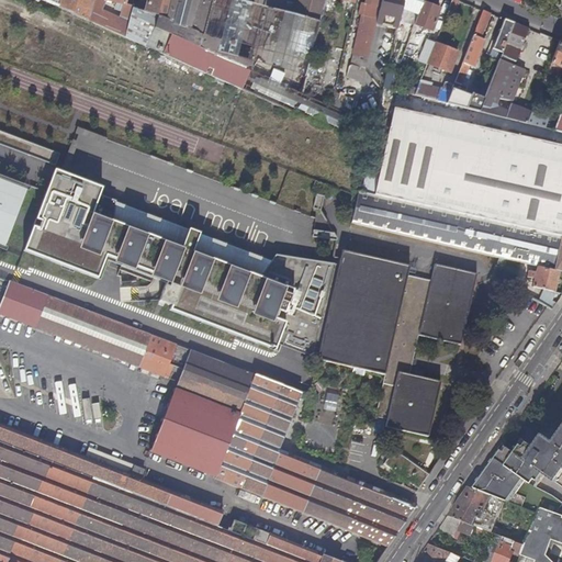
[(60,0),(59,8),(89,21),(94,0),(60,0)]
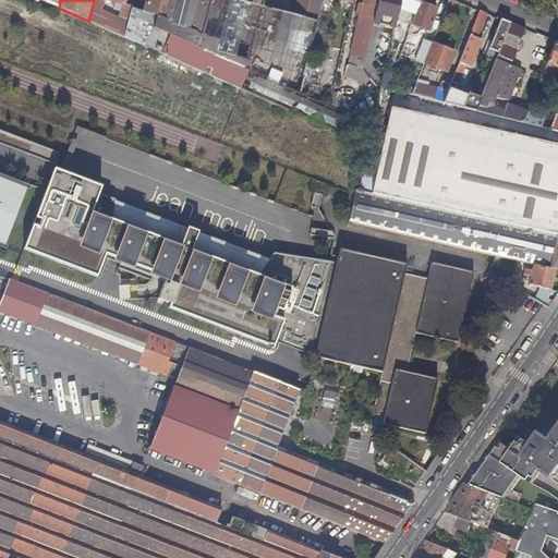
[(100,0),(94,0),(88,21),(124,37),(132,9),(125,5),(119,19),(102,11),(106,2),(100,0)]
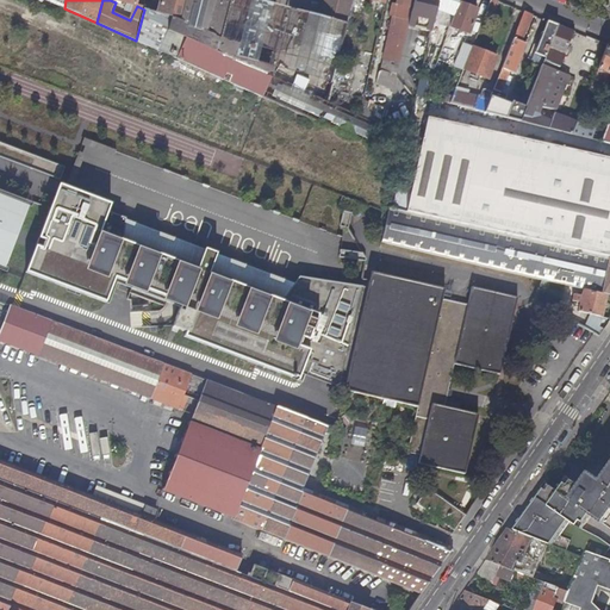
[(137,0),(116,0),(129,4),(126,10),(130,11),(132,5),(136,6),(137,0)]
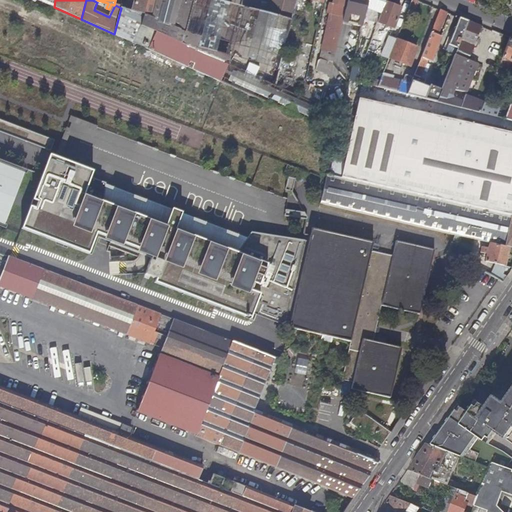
[(121,8),(114,34),(149,49),(156,33),(141,26),(147,0),(134,0),(132,11),(121,8)]
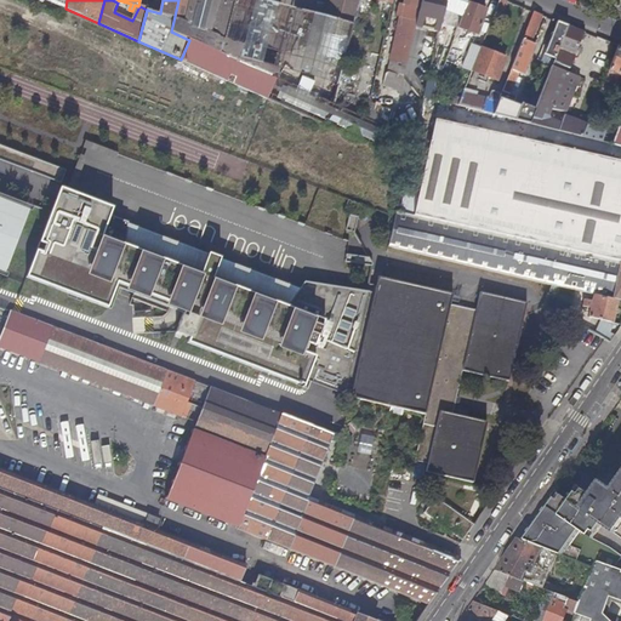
[(189,40),(181,60),(380,149),(389,127),(366,118),(332,103),(357,17),(360,0),(328,0),(324,17),(258,0),(178,0),(171,32),(189,40)]
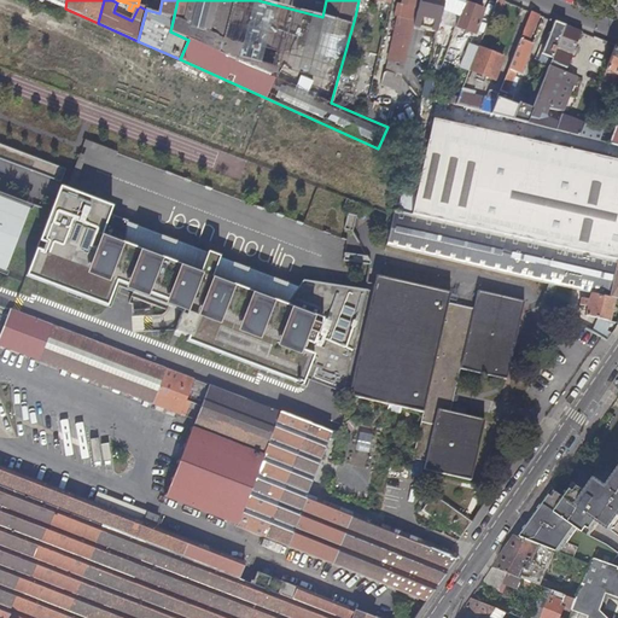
[(359,0),(355,17),(347,48),(362,53),(373,9),(389,13),(391,0),(359,0)]
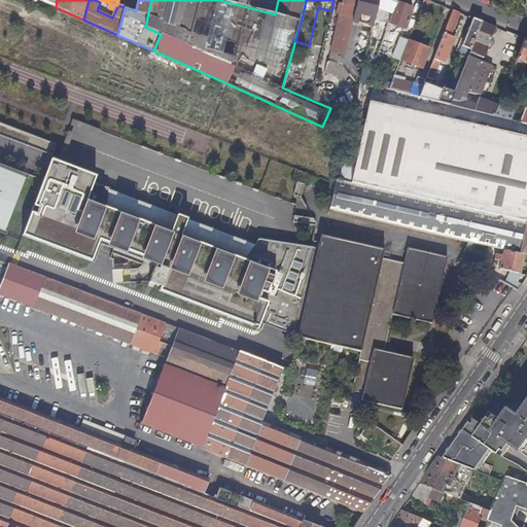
[(353,0),(352,6),(339,3),(337,13),(344,15),(342,24),(339,23),(331,50),(330,49),(325,72),(341,77),(353,22),(358,0),(353,0)]
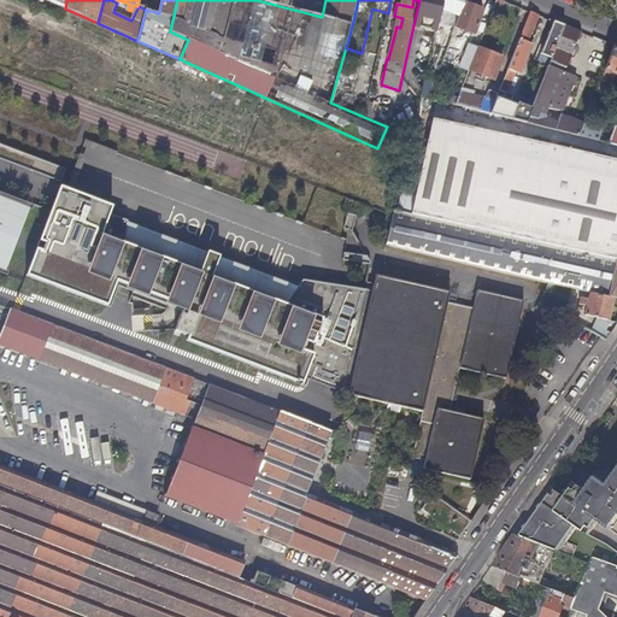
[(419,0),(413,25),(438,31),(438,30),(439,22),(444,0),(419,0)]
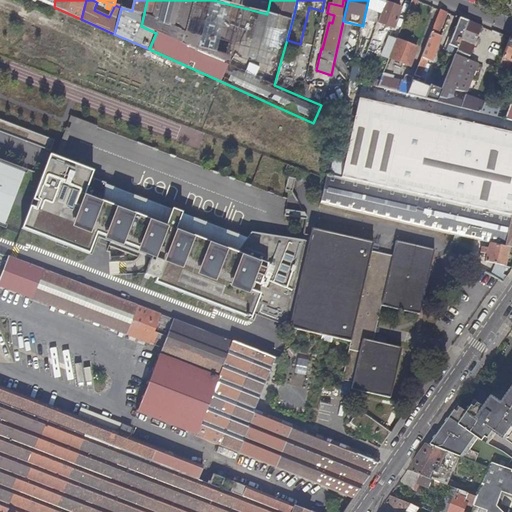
[(363,25),(376,29),(378,23),(381,14),(385,2),(385,0),(368,0),(364,18),(363,25)]
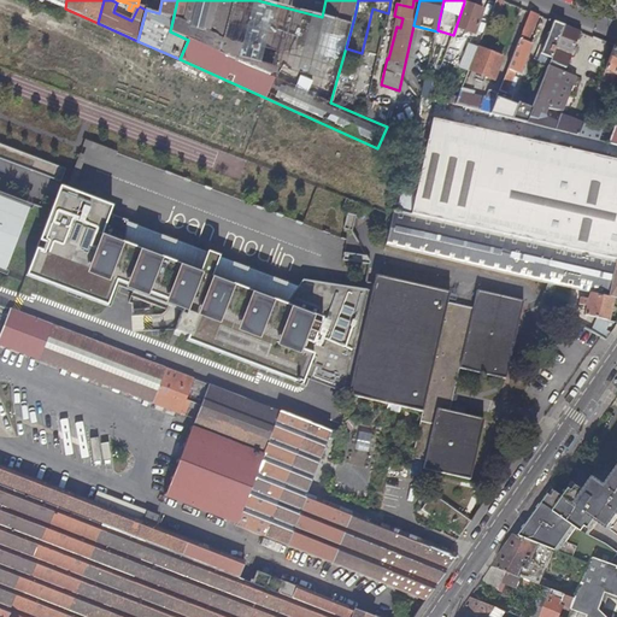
[(499,15),(504,1),(501,0),(497,0),(492,12),(499,15)]
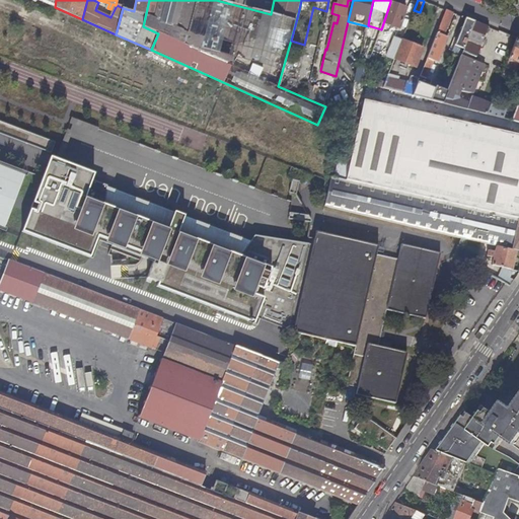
[(386,14),(383,23),(399,28),(406,8),(390,2),(386,14)]
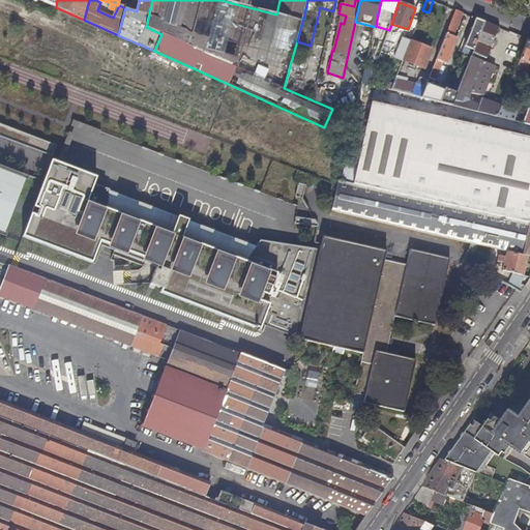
[(429,81),(422,97),(451,106),(455,95),(433,87),(438,72),(436,71),(437,69),(439,69),(440,70),(442,65),(444,66),(445,62),(447,63),(458,38),(453,36),(463,12),(457,10),(429,81)]
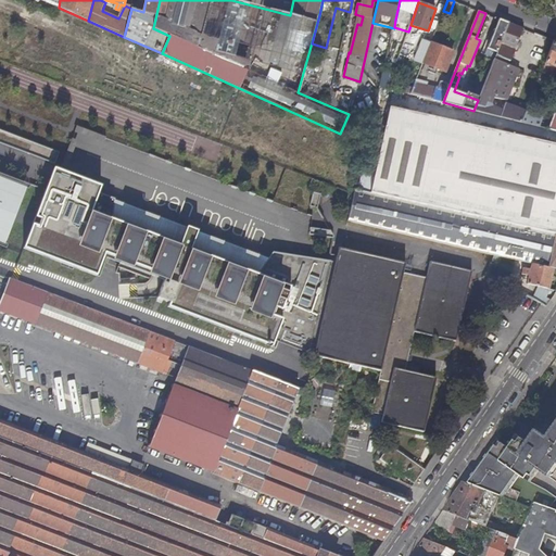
[(488,49),(497,52),(501,43),(509,23),(500,20),(488,49)]
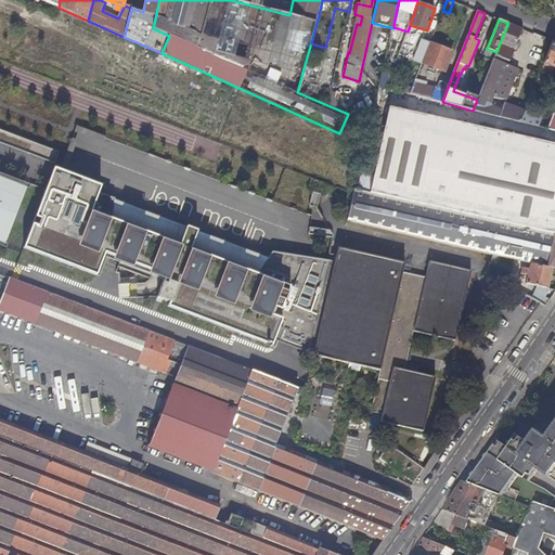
[(523,28),(508,23),(500,43),(505,46),(503,51),(513,54),(523,28)]
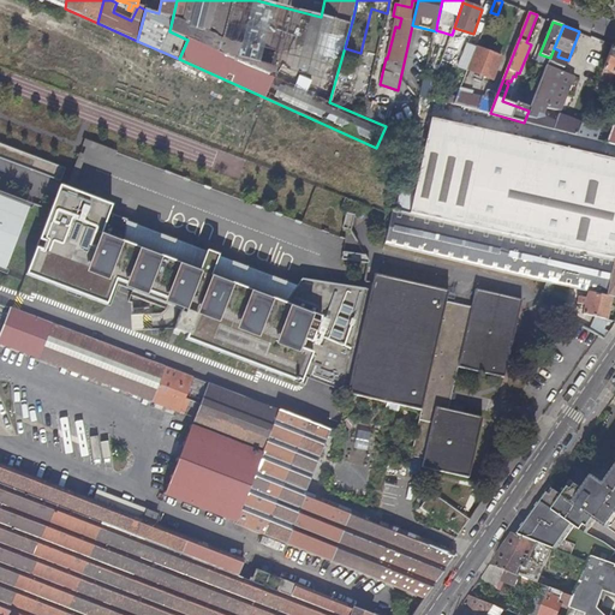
[(459,67),(467,71),(469,70),(477,48),(467,45),(459,67)]
